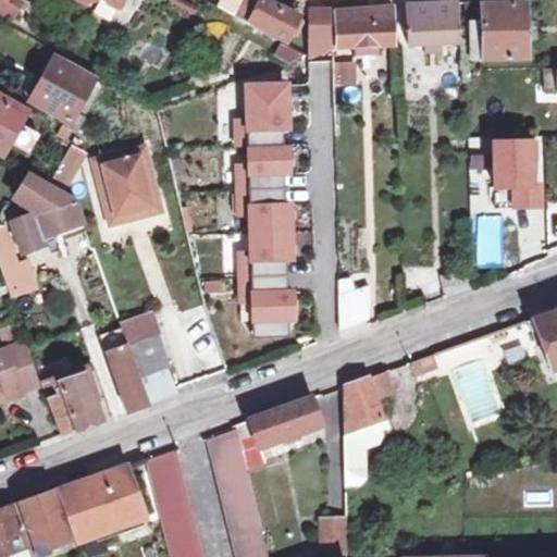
[(4,0),(1,7),(0,5),(0,11),(10,17),(17,3),(11,0),(4,0)]
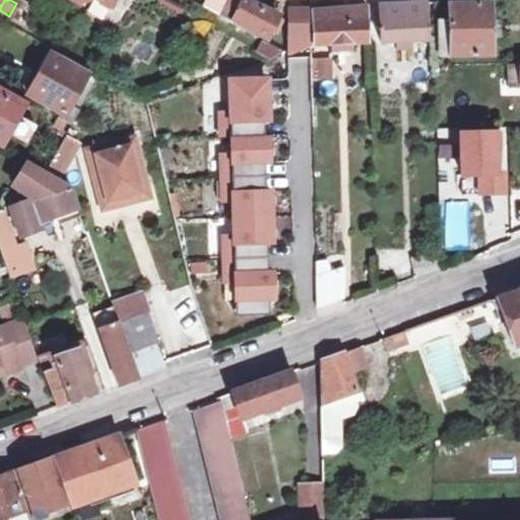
[(269,35),(277,16),(241,0),(204,0),(202,6),(224,18),(225,15),(269,35)]
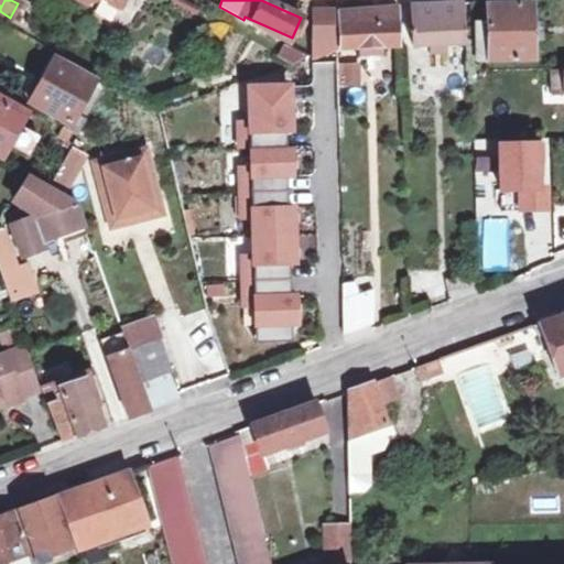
[(318,0),(320,38),(314,38),(315,57),(337,50),(336,13),(332,12),(327,6),(326,0),(318,0)]
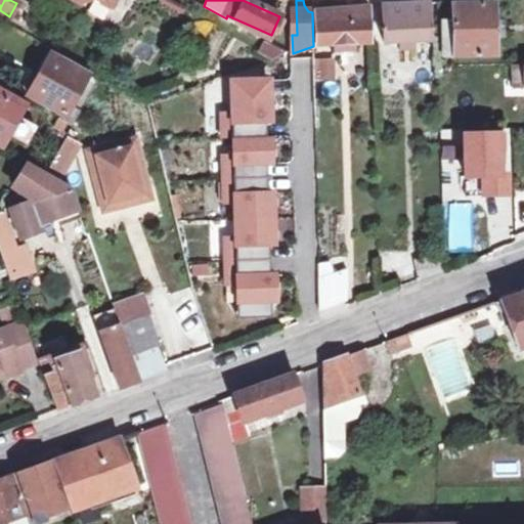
[(449,15),(449,20),(443,22),(443,53),(494,55),(495,3),(453,4),(452,0),(437,0),(436,0),(437,15),(449,15)]
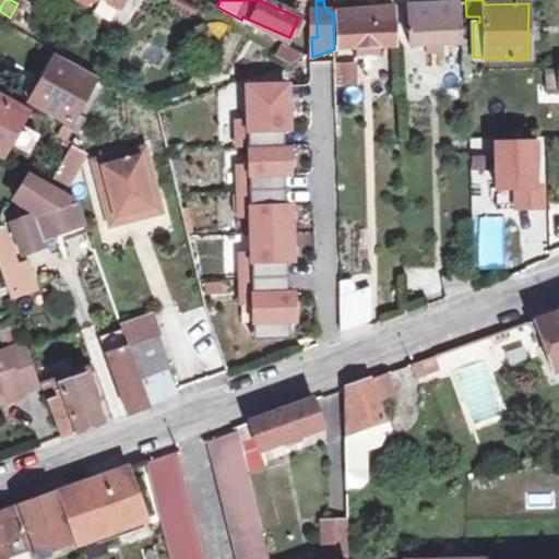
[(409,45),(458,43),(458,6),(407,8),(409,45)]
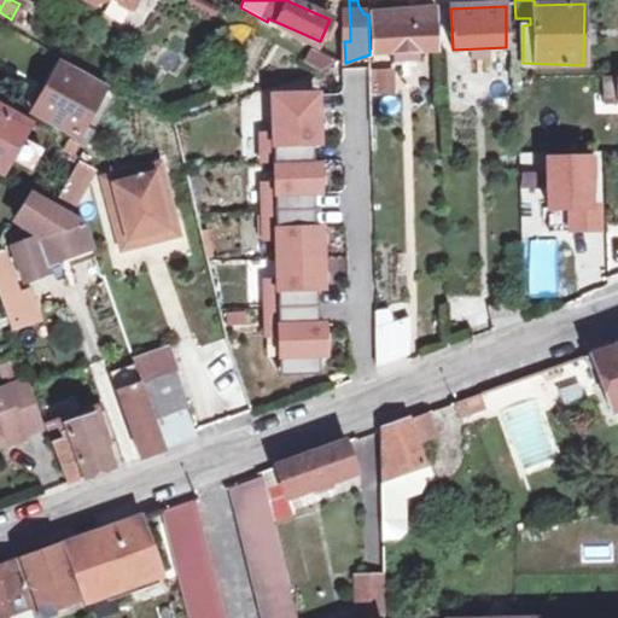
[(377,52),(435,50),(432,10),(375,13),(377,52)]
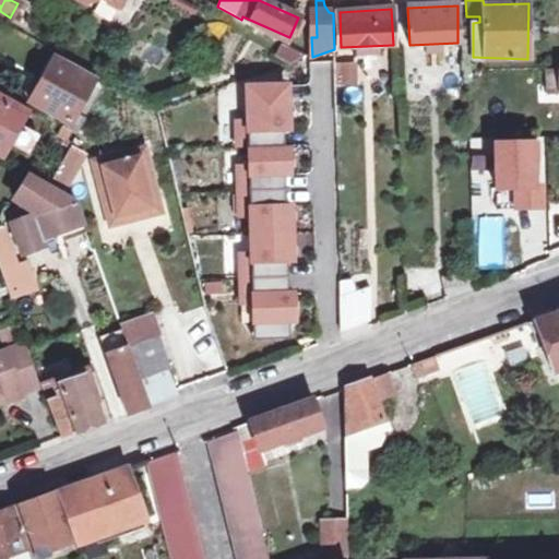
[(281,45),(275,57),(294,67),(300,54),(281,45)]
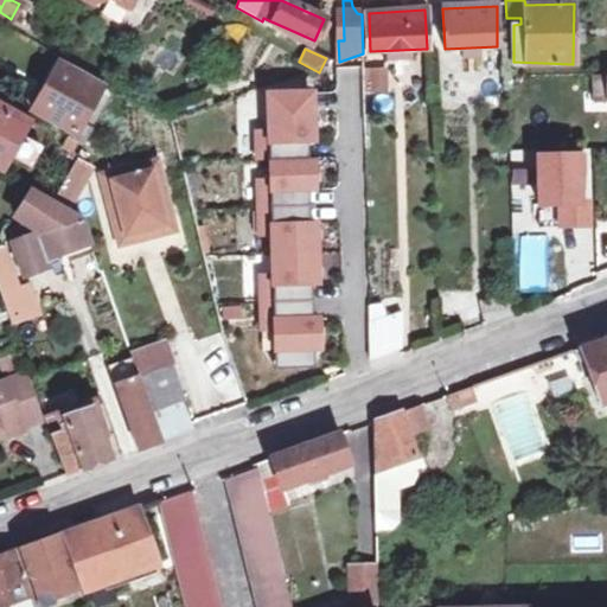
[(32,110),(70,132),(62,148),(77,158),(91,131),(82,125),(102,88),(59,63),(32,110)]
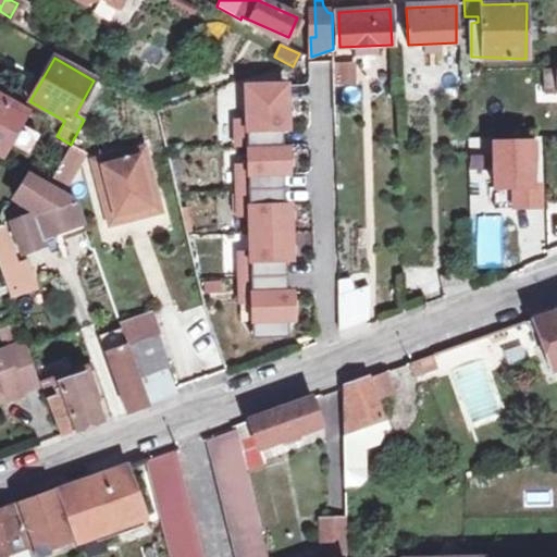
[(333,87),(357,85),(356,61),(331,63),(333,87)]
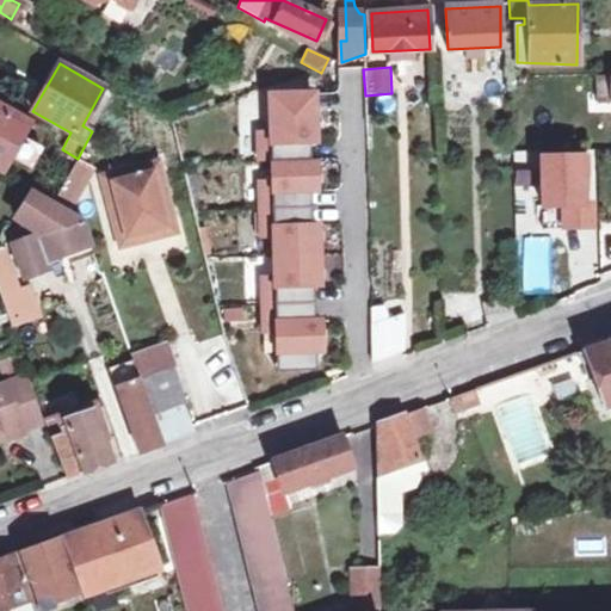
[(270,111),(310,110),(309,91),(270,92),(270,111)]
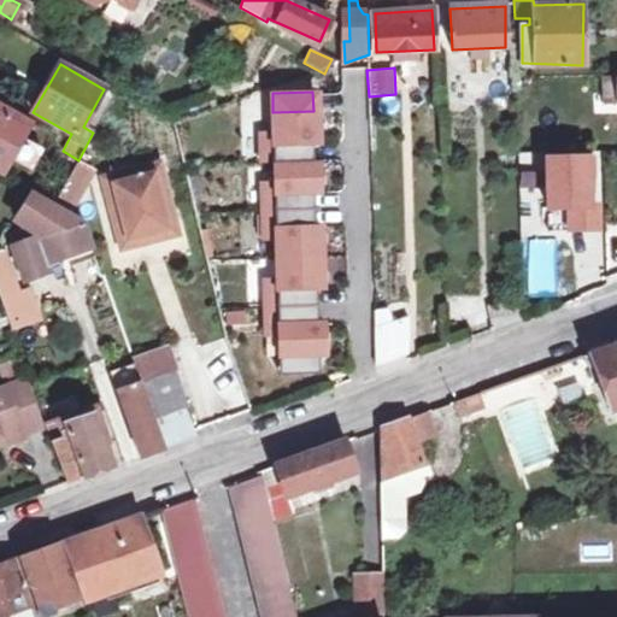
[(0,170),(4,172),(10,162),(28,171),(40,150),(22,140),(30,125),(0,107),(0,170)]
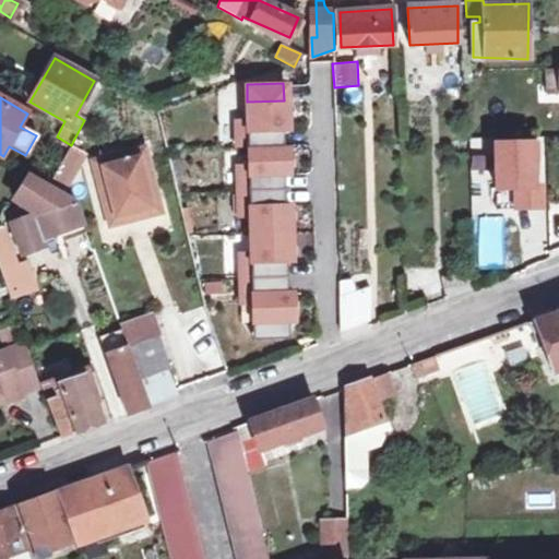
[(294,293),(288,294),(287,261),(293,261),(292,205),(286,205),(285,174),(290,173),(290,146),(285,146),(285,129),(289,129),(289,100),(247,102),(248,122),(236,122),(236,147),(248,147),(249,167),(237,167),(238,216),(250,216),(251,254),(239,254),(240,304),(252,304),(252,322),(288,322),(294,321),(294,293)]
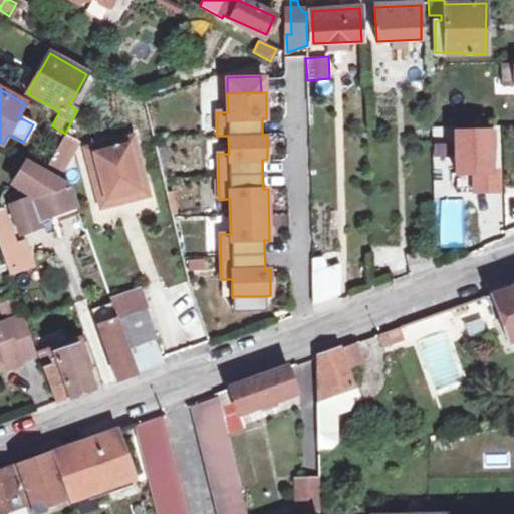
[(65,175),(79,144),(61,136),(47,166),(65,175)]
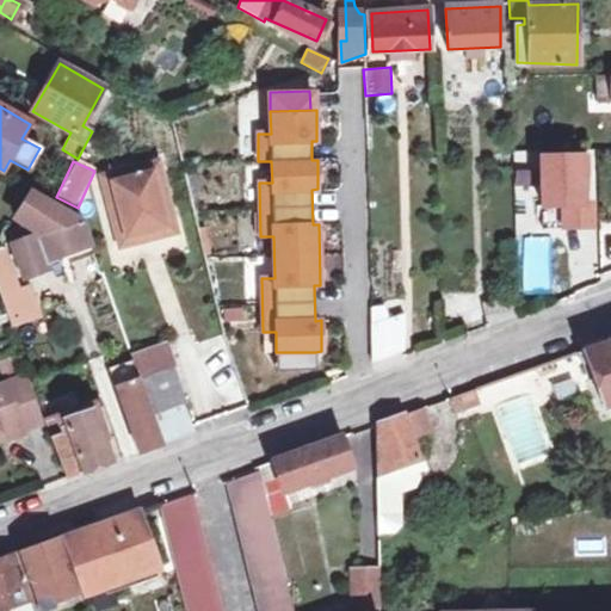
[(156,162),(100,177),(112,223),(121,221),(125,236),(165,227),(160,211),(168,209),(156,162)]
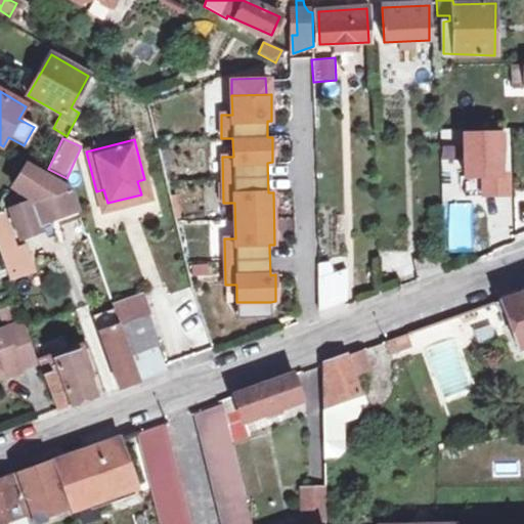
[(444,161),(470,161),(470,148),(444,148),(444,161)]
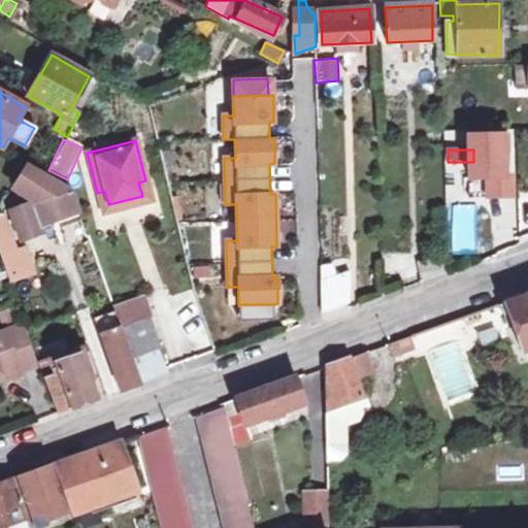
[(80,219),(70,191),(44,176),(26,165),(13,188),(38,203),(11,212),(21,238),(41,232),(40,225),(51,221),(54,228),(80,219)]
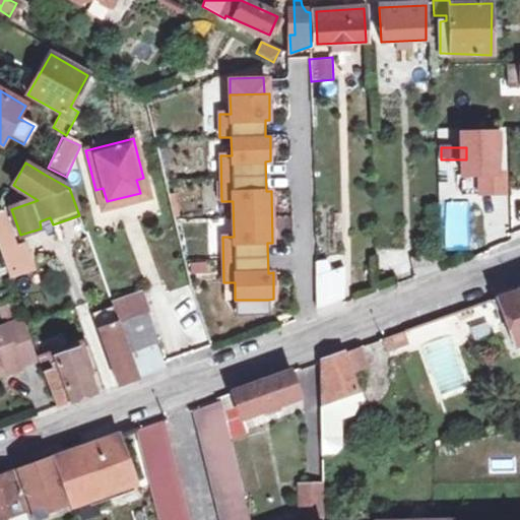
[(103,188),(95,190),(101,210),(149,198),(143,178),(136,180),(140,193),(107,201),(103,188)]
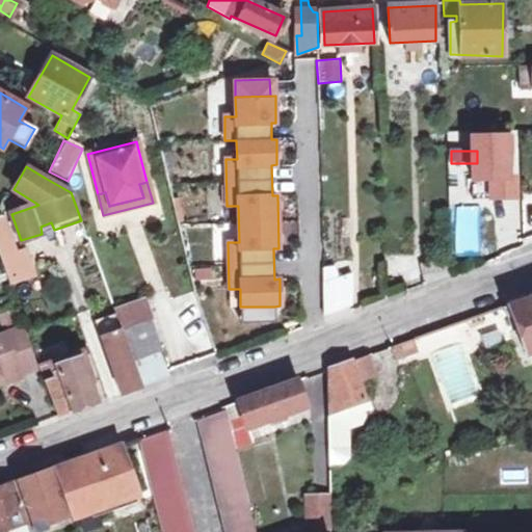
[(0,255),(6,273),(31,264),(26,247),(15,251),(2,216),(0,216),(0,255)]
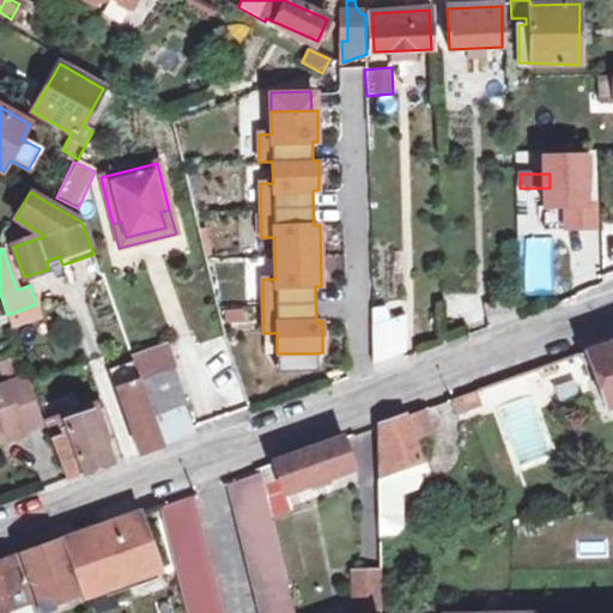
[(584,278),(571,283),(575,296),(589,291),(584,278)]
